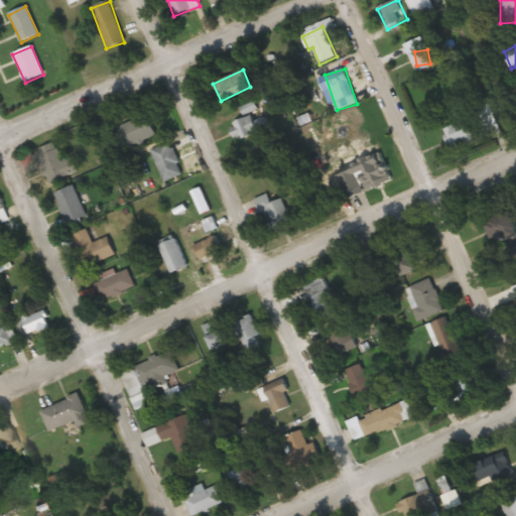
[(454,148),(477,137),(462,107),(452,112),(458,123),(444,130),(454,148)]
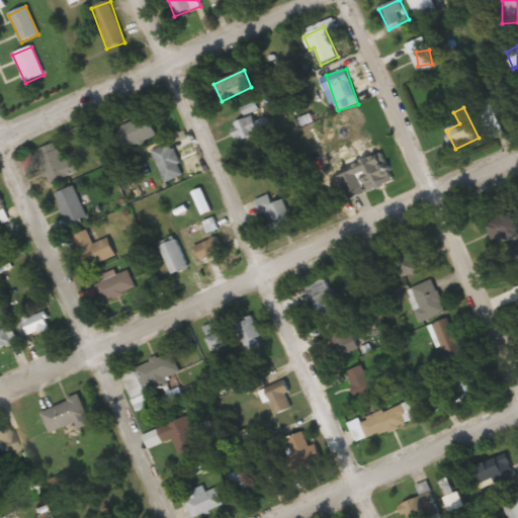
[(131,116),(133,121),(118,127),(127,149),(157,136),(146,110),(131,116)]
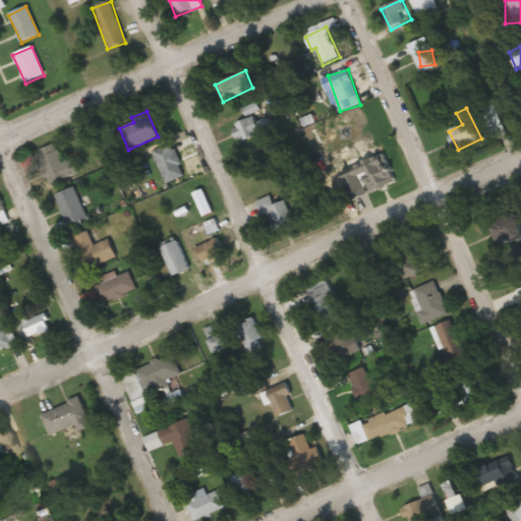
[(232,131),(244,146),(270,124),(265,118),(258,123),(251,114),(232,131)]
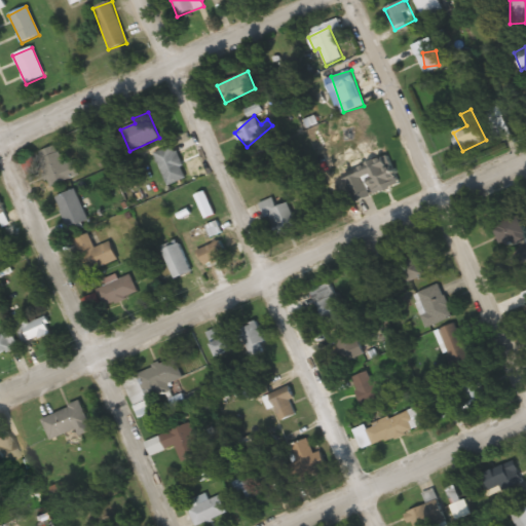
[(167,186),(187,178),(173,145),(153,153),(167,186)]
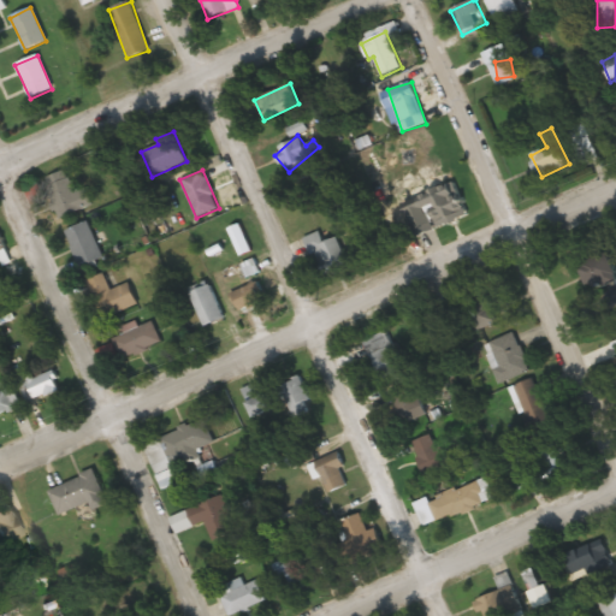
[(59,220),(94,205),(86,185),(75,191),(65,171),(51,178),(53,185),(45,189),(59,220)]
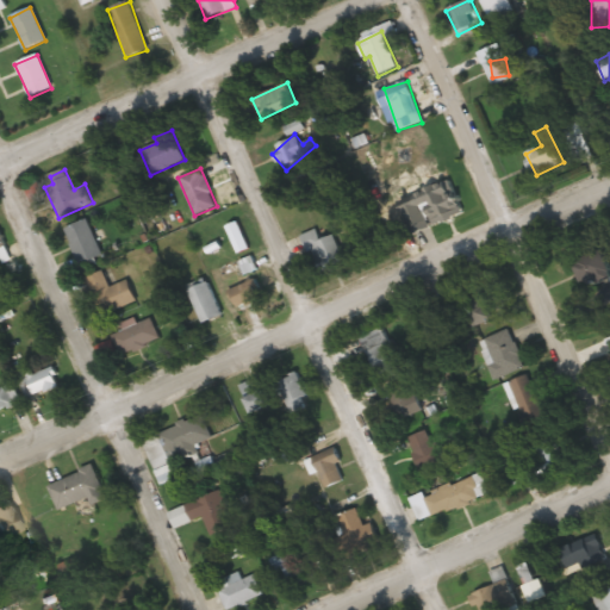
[(464,215),(453,187),(436,193),(435,191),(400,203),(412,234),(464,215)]
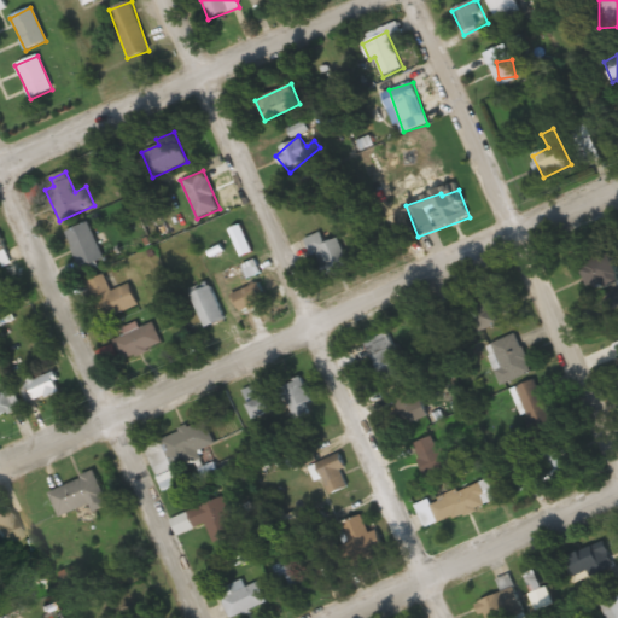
[(64,234),(81,268),(104,257),(87,223),(64,234)]
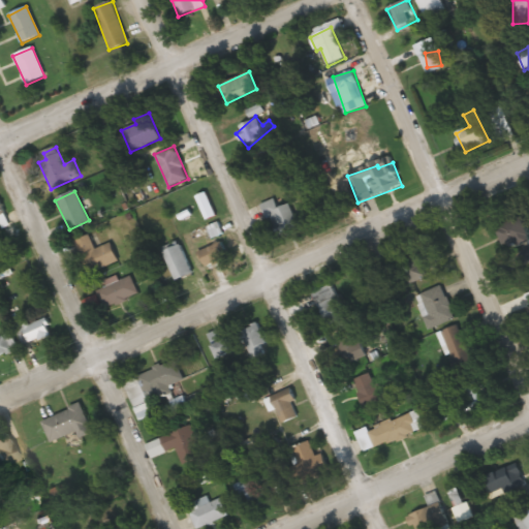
[(262,204),(275,238),(300,228),(290,204),(277,209),(274,199),(262,204)]
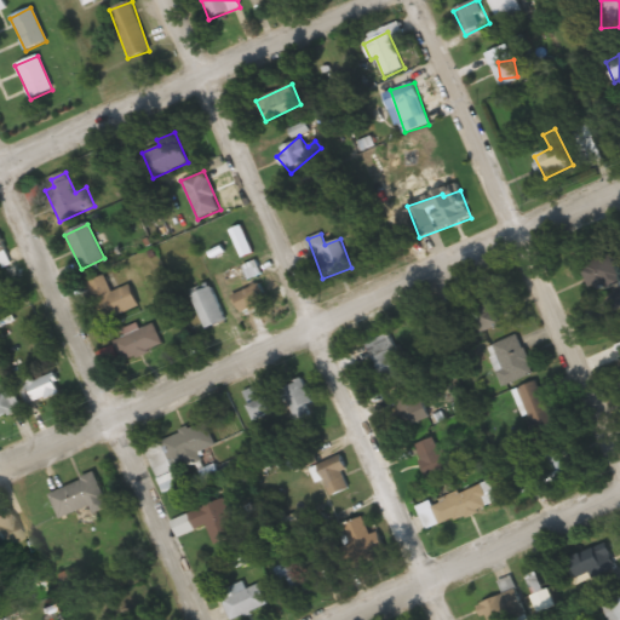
[(139,304),(130,285),(113,293),(104,275),(89,283),(107,321),(139,304)]
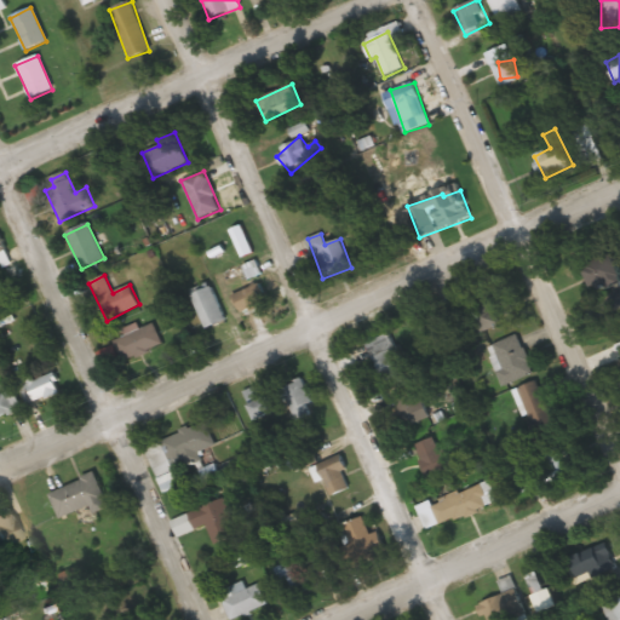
[(267,304),(260,286),(233,294),(239,314),(267,304)]
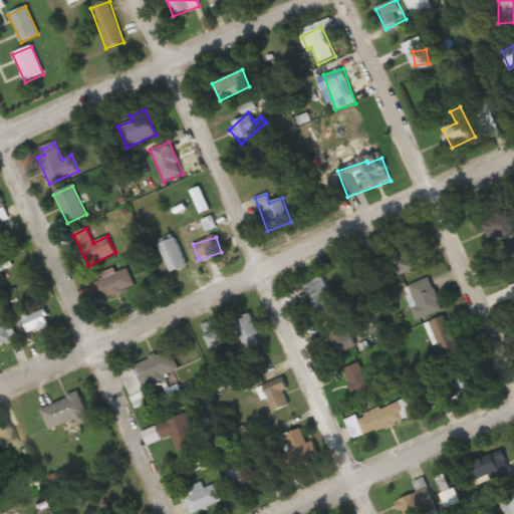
[(160,243),(168,272),(186,267),(178,238),(160,243)]
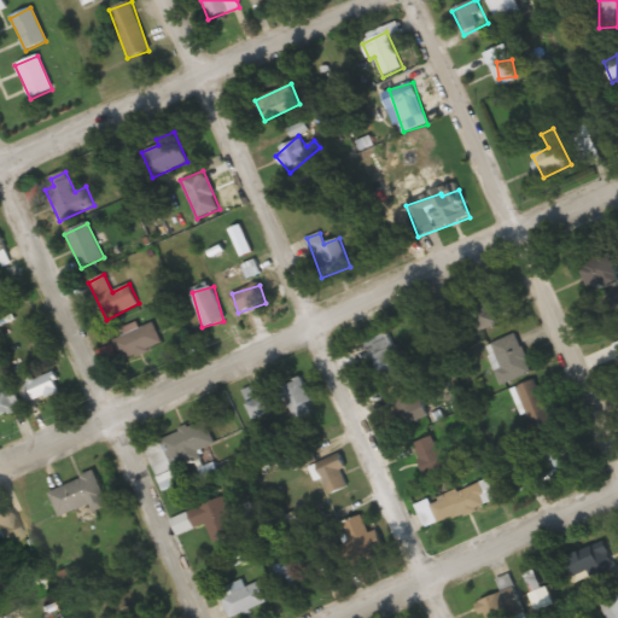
[(500,325),(494,297),(465,303),(471,332),(500,325)]
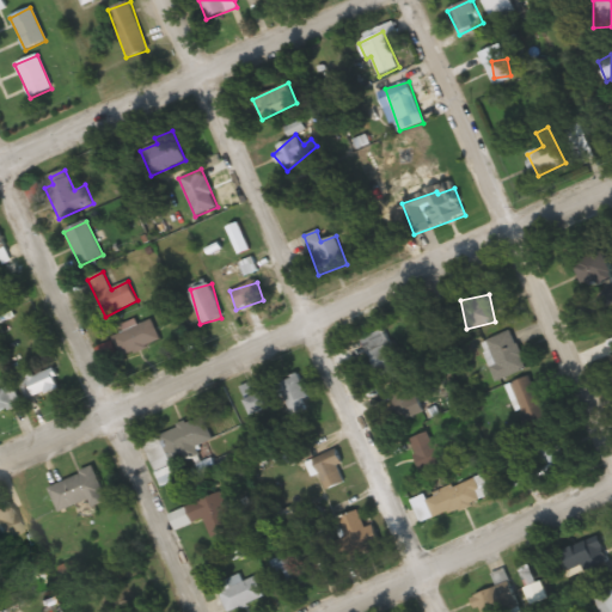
[(160,341),(152,319),(138,325),(136,322),(112,332),(123,356),(160,341)]
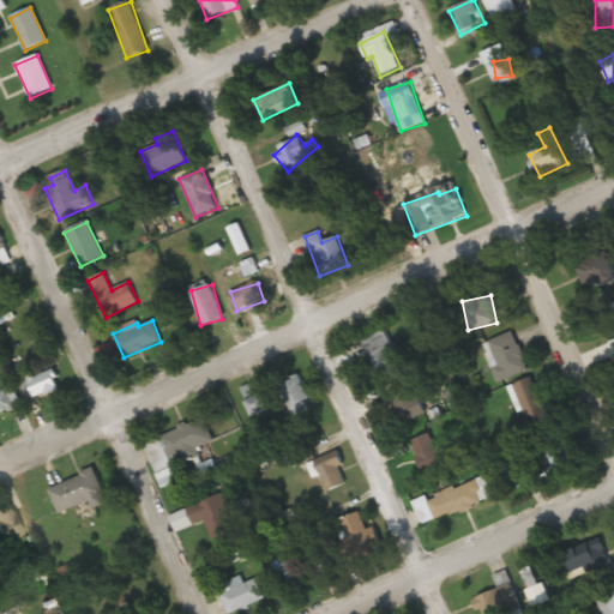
[(404,366),(385,329),(360,342),(379,378),(404,366)]
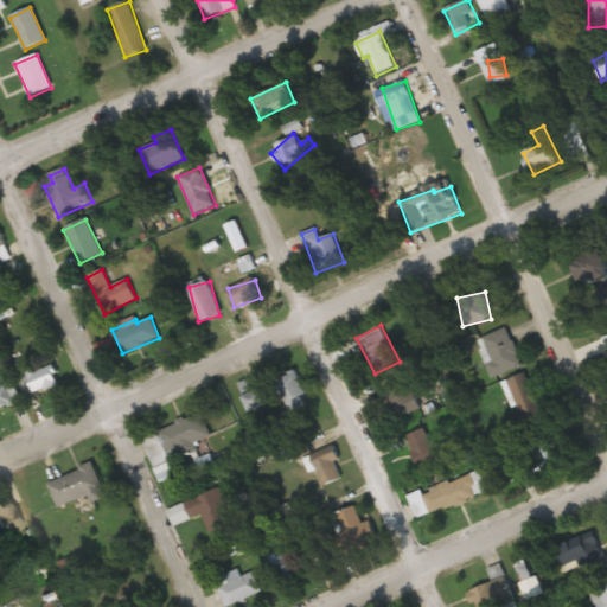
[(523,365),(506,327),(475,342),(492,379),(523,365)]
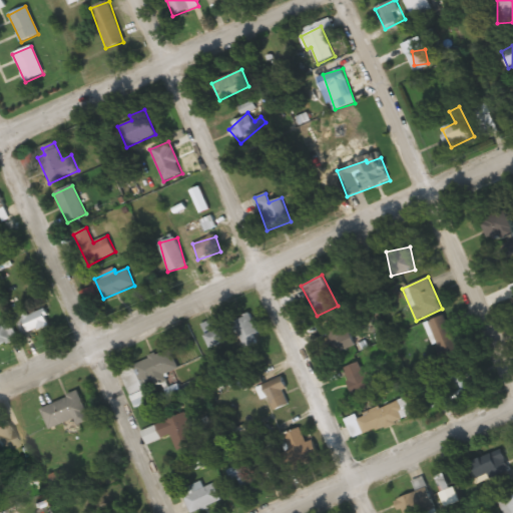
[(22,336),(49,326),(43,309),(16,319),(22,336)]
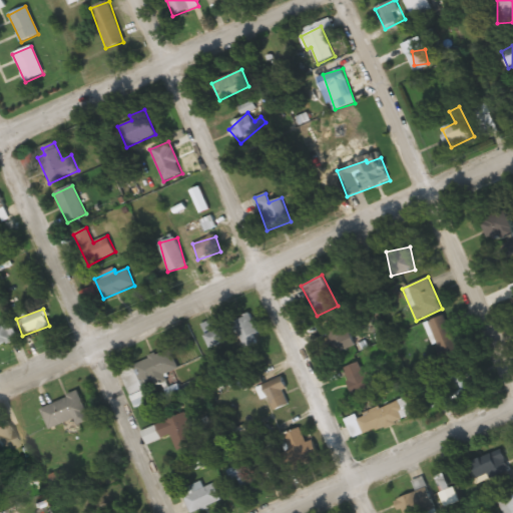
[(241,348),(259,344),(251,316),(234,320),(241,348)]
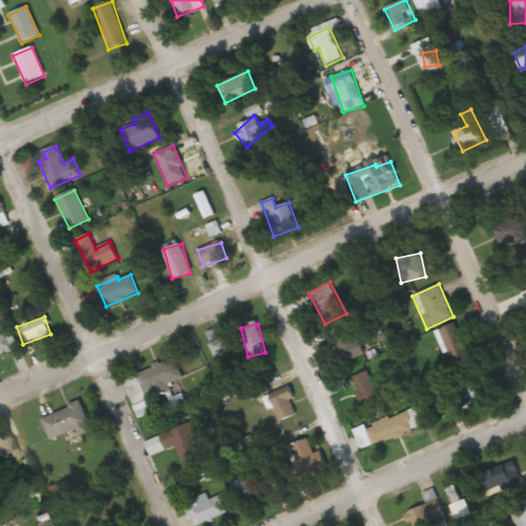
[(472,364),(455,324),(439,330),(454,370),(472,364)]
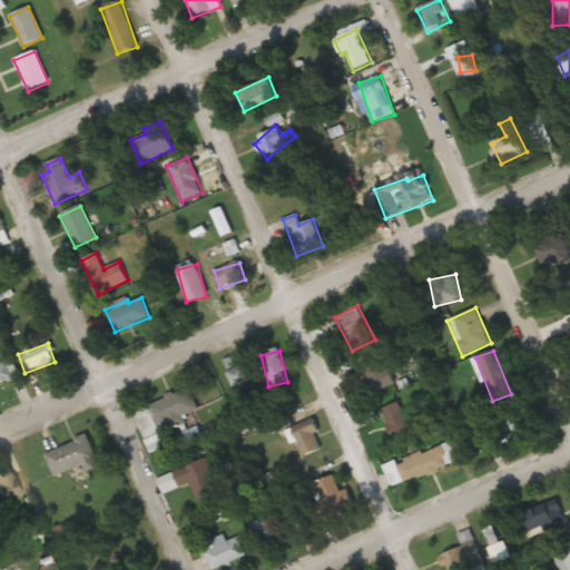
[(0,354),(0,355),(2,363),(0,364),(0,383),(18,377),(9,352),(0,354)]
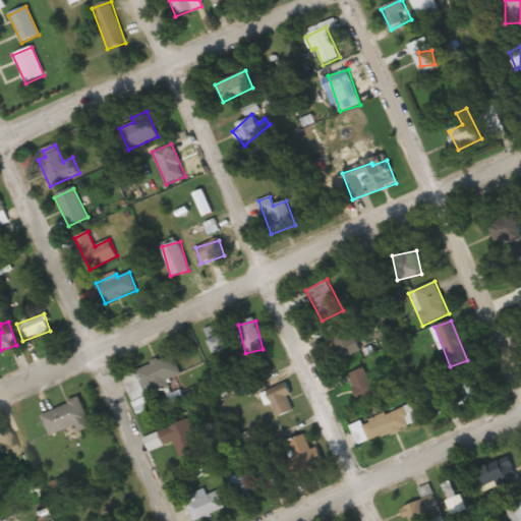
[(233,346),(221,322),(203,331),(215,354),(233,346)]
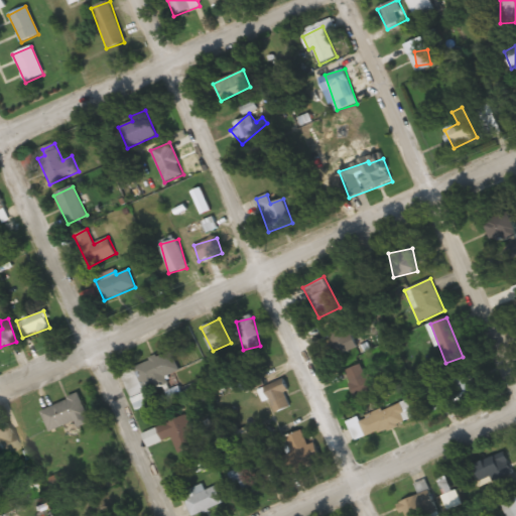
[(326,330),(338,356),(354,349),(342,323),(326,330)]
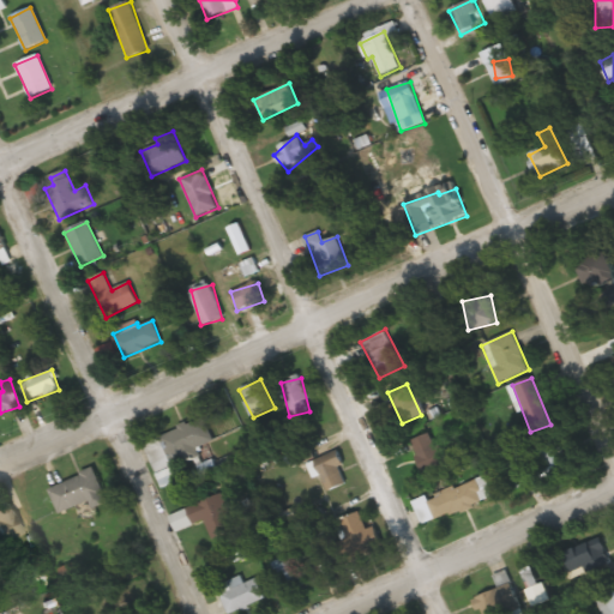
[(212,445),(204,420),(144,440),(155,474),(157,473),(162,487),(176,482),(169,459),(212,445)]
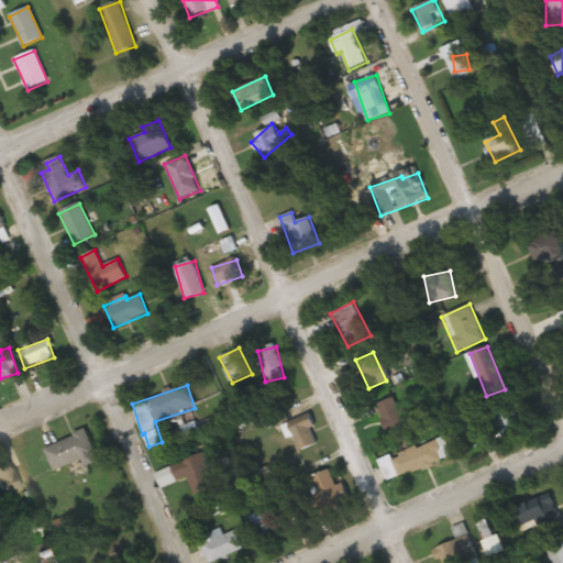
[(376,405),(387,433),(408,426),(397,397),(376,405)]
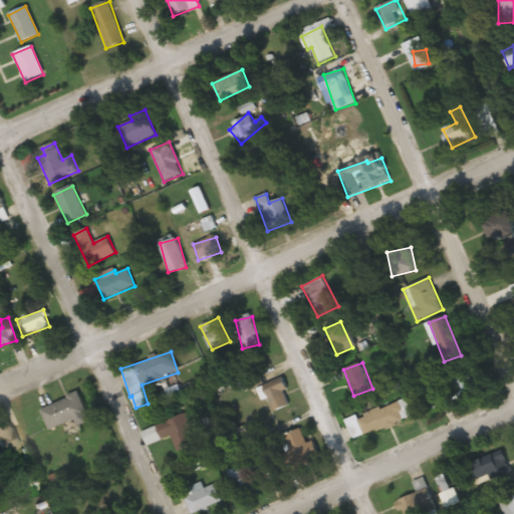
[(477,391),(467,369),(444,380),(454,402),(477,391)]
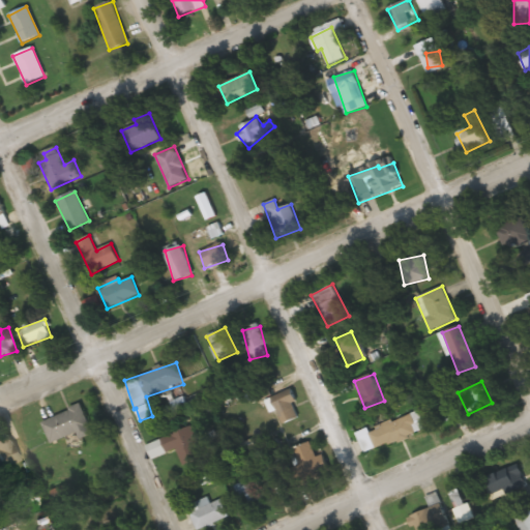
[(299,418),(291,398),(274,404),(283,424),(299,418)]
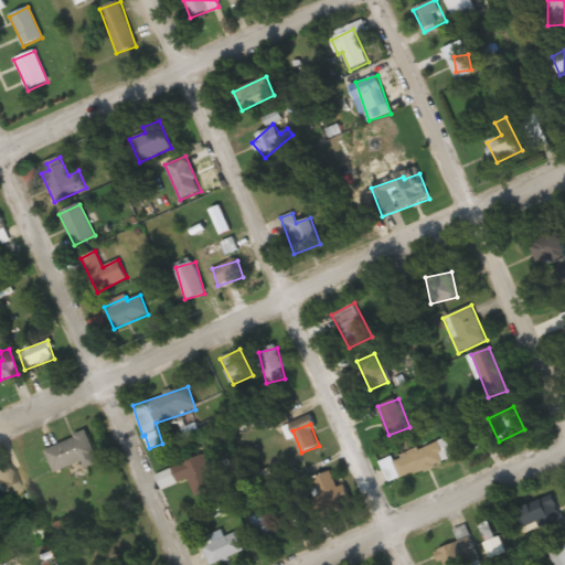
[(82,462),(83,468),(98,462),(88,433),(45,448),(53,471),(82,462)]
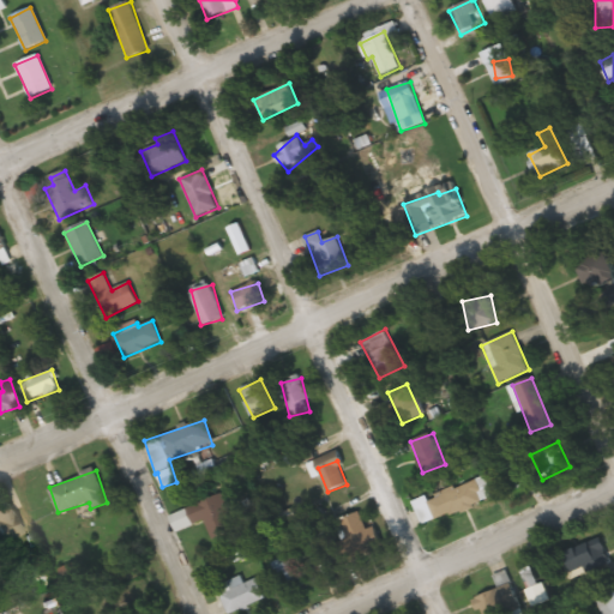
[(440,497),(450,517),(485,500),(475,480),(440,497)]
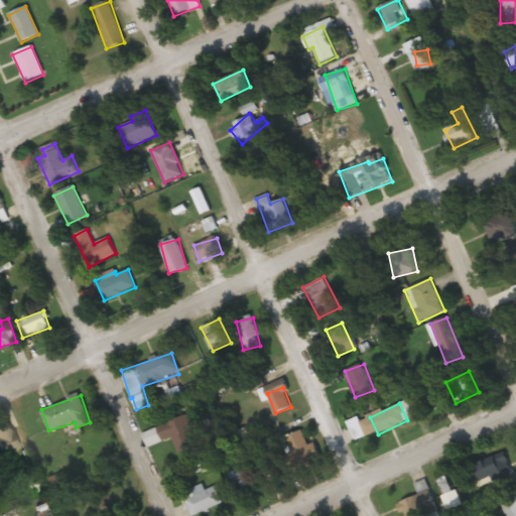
[(194,446),(188,419),(157,424),(160,441),(174,438),(176,449),(194,446)]
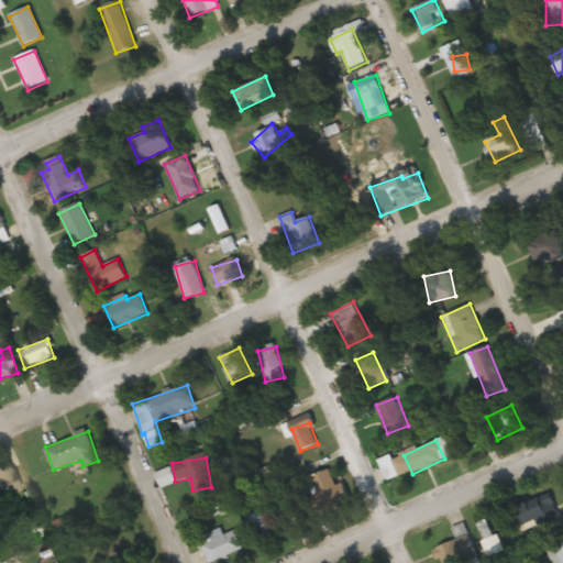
[(25,497),(9,462),(0,466),(0,495),(6,507),(25,497)]
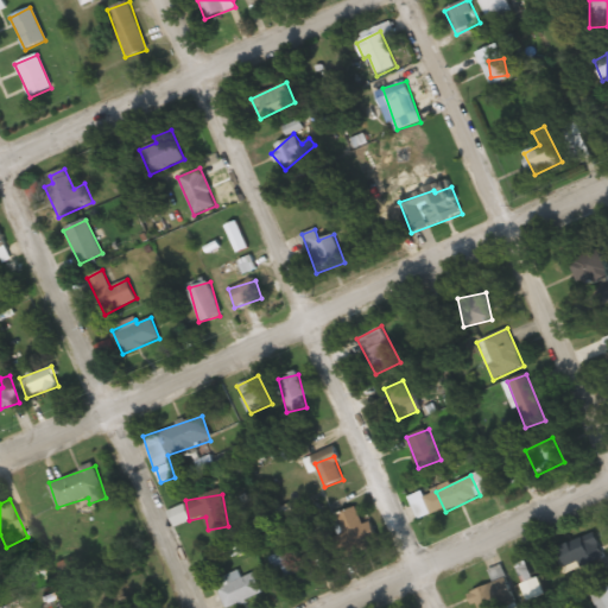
[(365,551),(360,512),(331,515),(336,555),(365,551)]
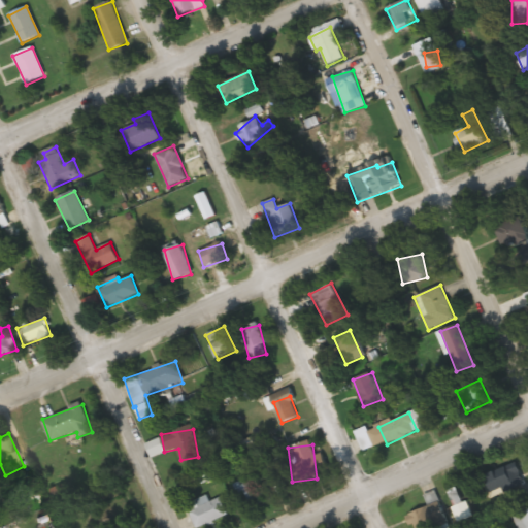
[(486,494),(522,488),(518,468),(483,474),(486,494)]
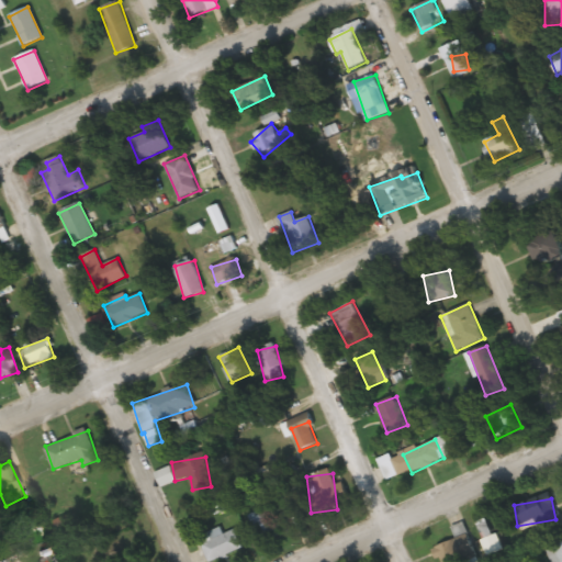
[(258,541),(278,536),(270,512),(250,518),(258,541)]
